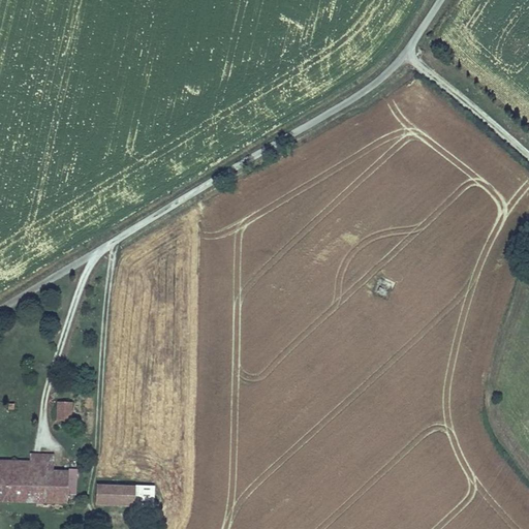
[(72,402),(57,401),(56,421),(71,422),(72,402)]
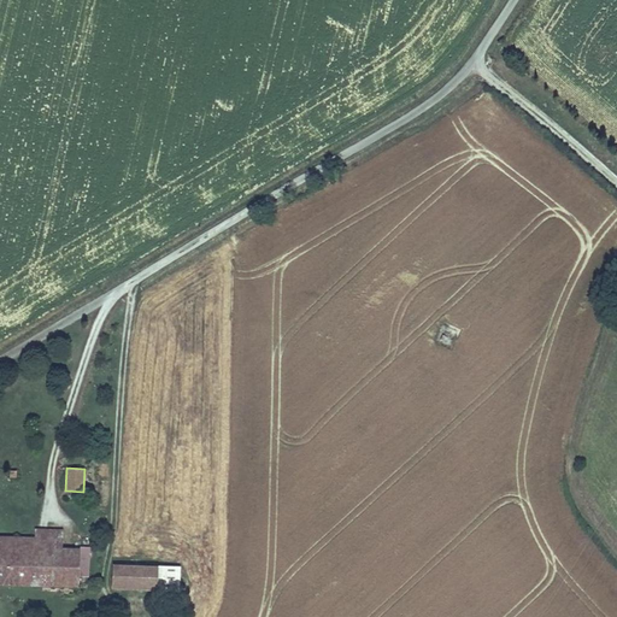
[(0,546),(62,548),(63,529),(35,528),(35,538),(0,535),(0,546)]
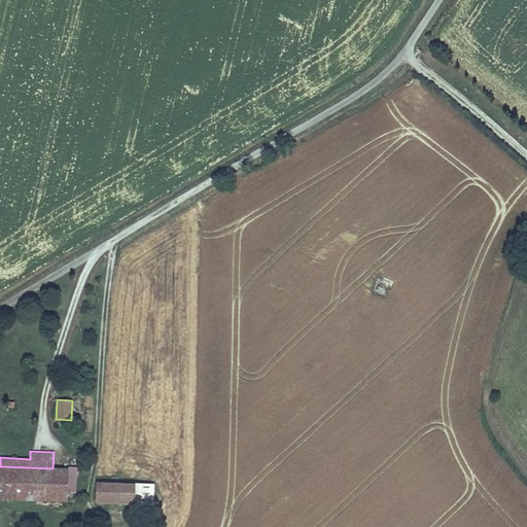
[(0,499),(51,501),(53,468),(0,466),(0,499)]
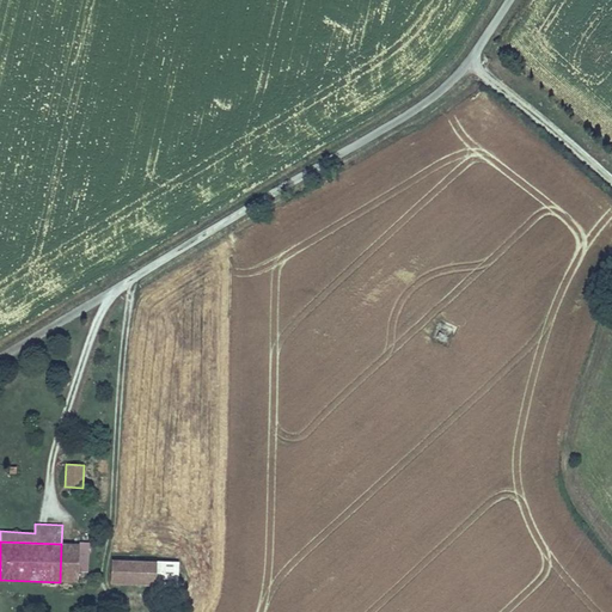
[(80,583),(81,544),(61,544),(60,582),(80,583)]
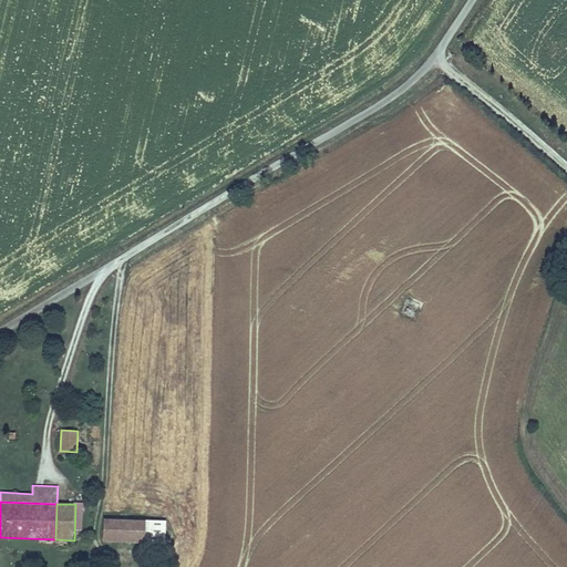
[(166,543),(166,519),(103,518),(103,542),(166,543)]
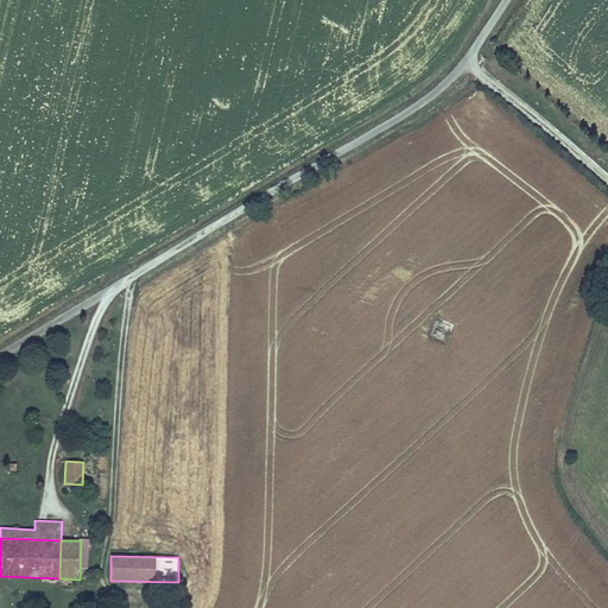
All buildings are outlined.
